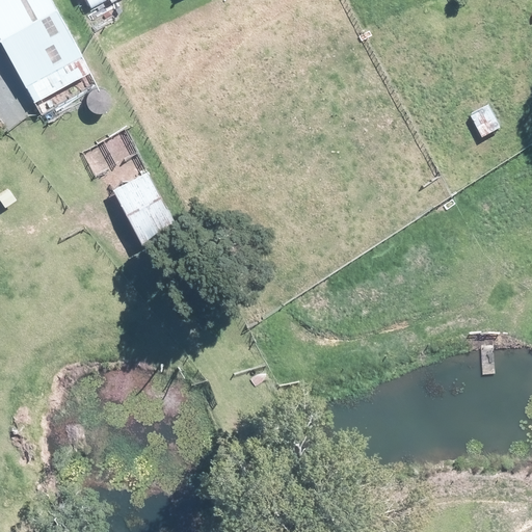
[(0,0),(0,35),(27,86),(33,83),(42,99),(91,73),(52,0),(0,0)]
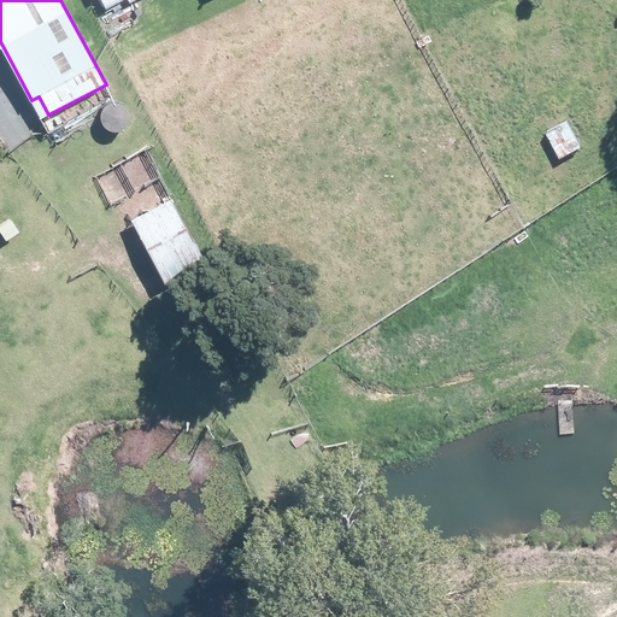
[(0,72),(0,109),(0,110),(16,100),(0,72)]
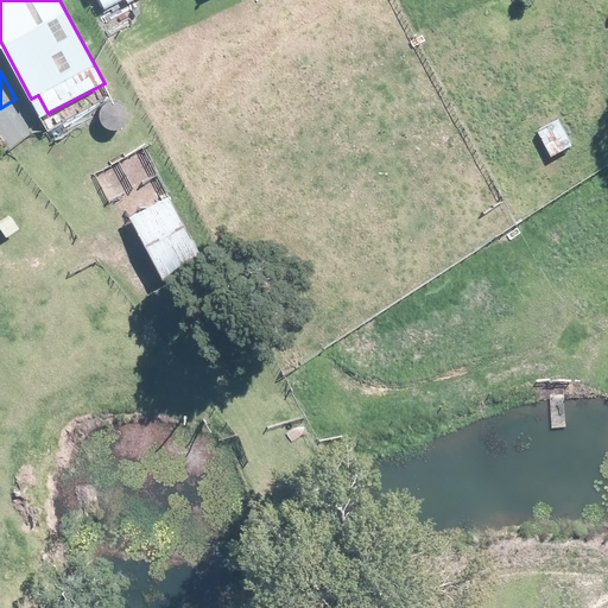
[(575,145),(563,120),(543,130),(556,154),(575,145)]
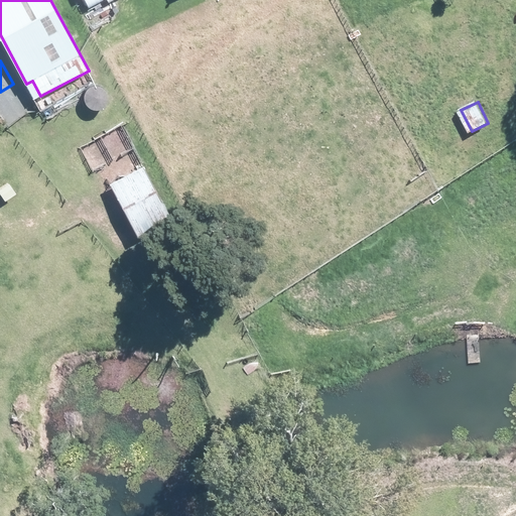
[(171,219),(144,166),(111,184),(139,236),(171,219)]
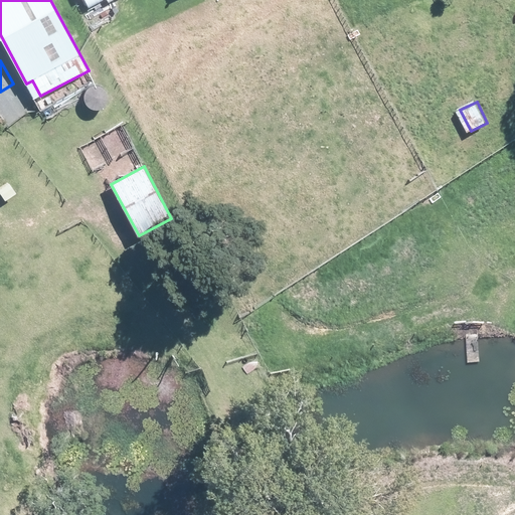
[(10,182),(0,187),(0,188),(7,199),(17,193),(10,182)]
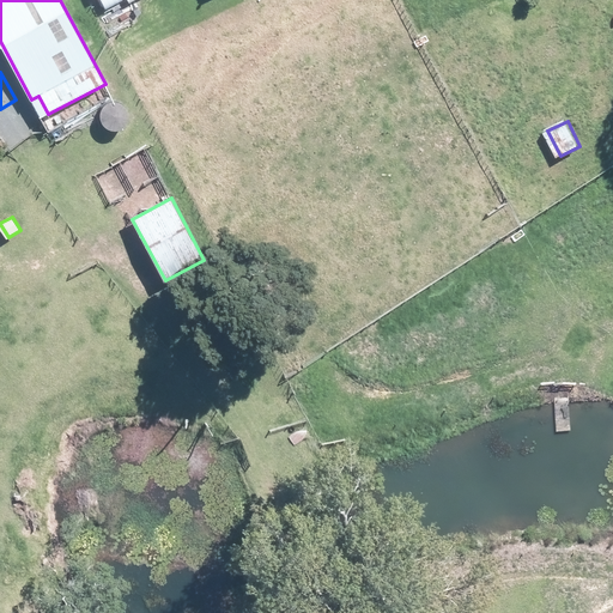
[(206,231),(195,236),(205,256),(216,252),(206,231)]
